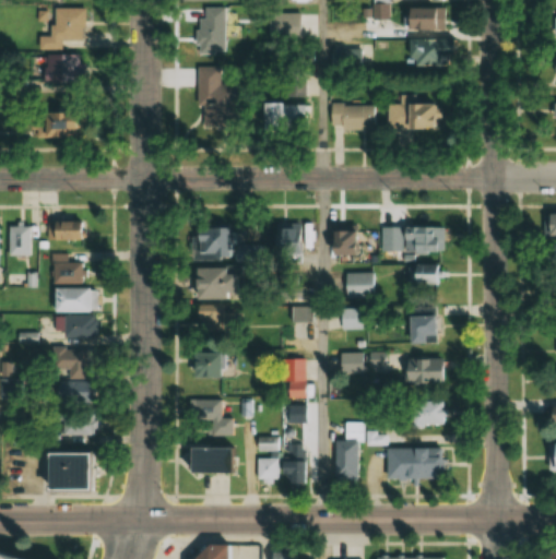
[(376,0),(376,19),(393,19),(393,0),(376,0)]
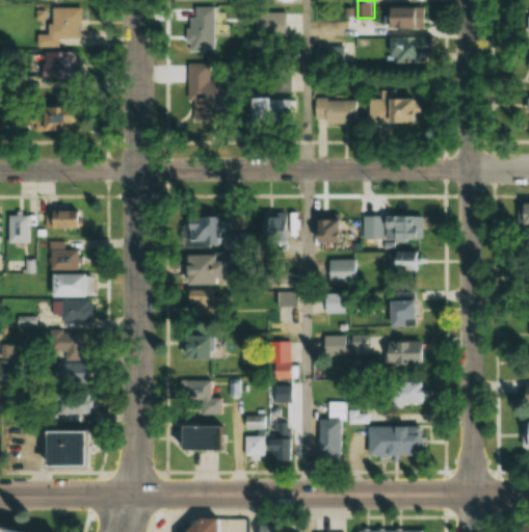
[(60,47),(60,38),(82,38),(82,7),(47,7),(46,33),(41,33),(41,47),(60,47)]
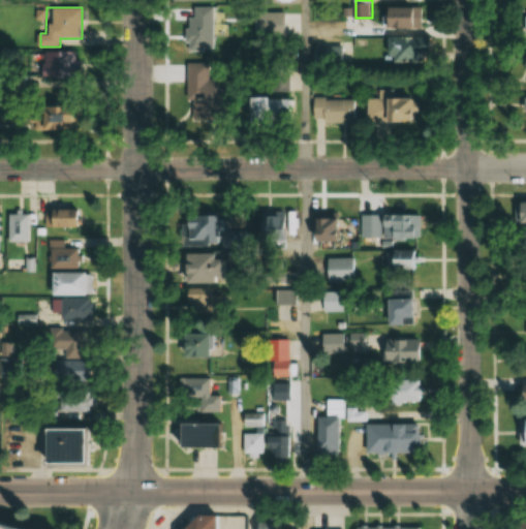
[(187,7),(187,51),(215,51),(215,7),(187,7)]
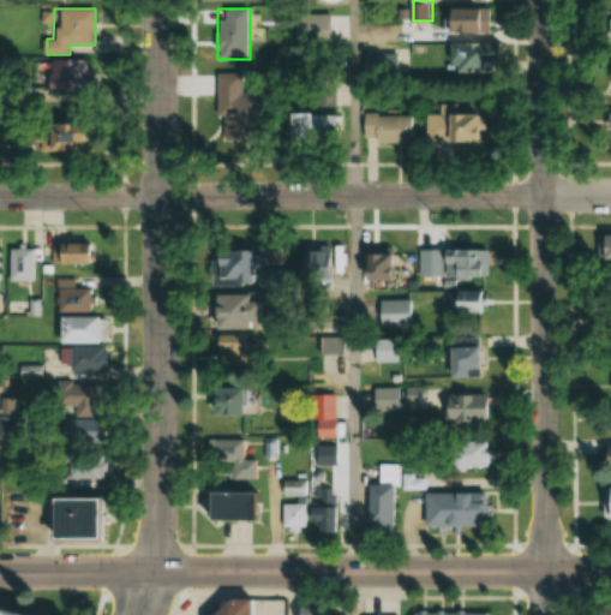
[(492,35),(491,9),(444,10),(444,35),(492,35)]
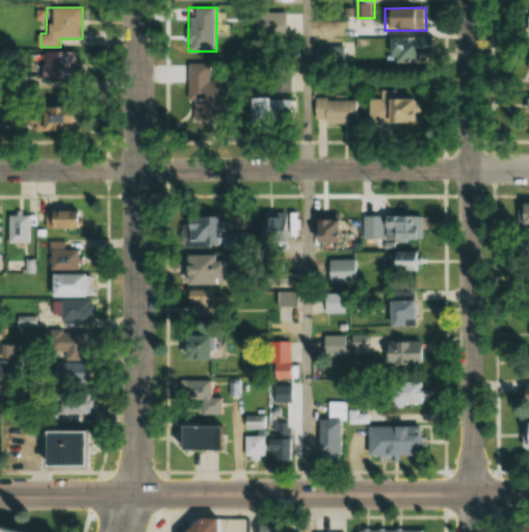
[(351,42),(317,42),(317,67),(351,67),(351,42)]
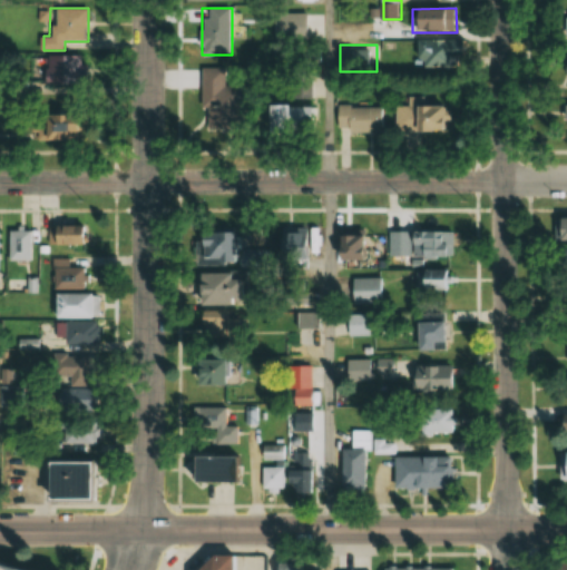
[(455,45),(419,45),(419,68),(455,68),(455,45)]
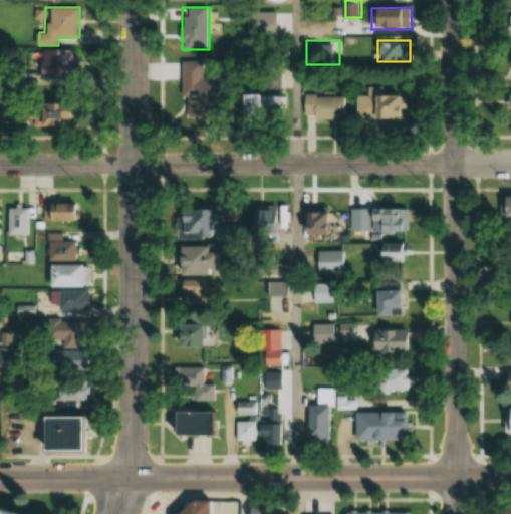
[(65,77),(65,50),(41,50),(41,77),(65,77)]
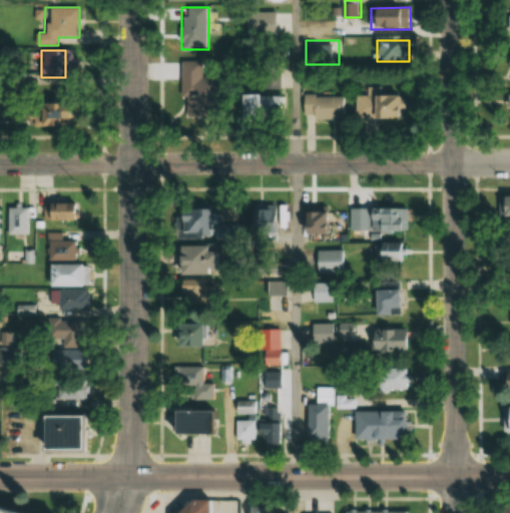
[(269,65),(268,87),(283,88),(284,65),(269,65)]
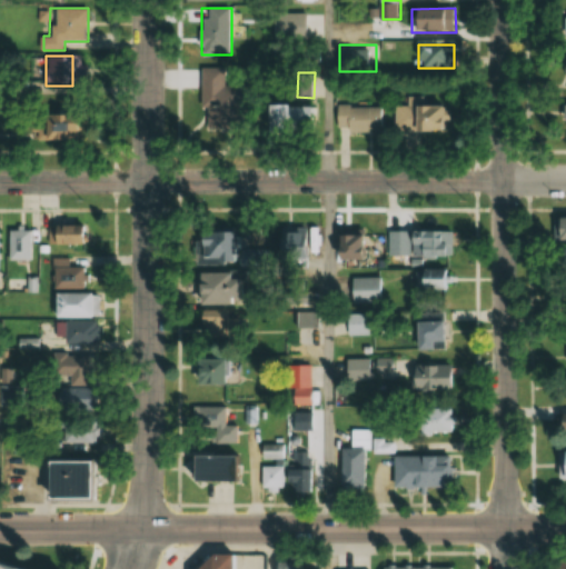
[(236,82),(207,82),(207,109),(236,109),(236,82)]
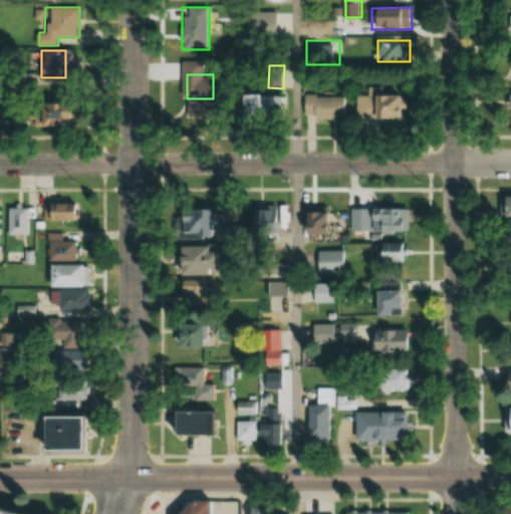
[(359,119),(401,118),(400,94),(381,94),(381,88),(370,88),(370,95),(358,96),(359,119)]
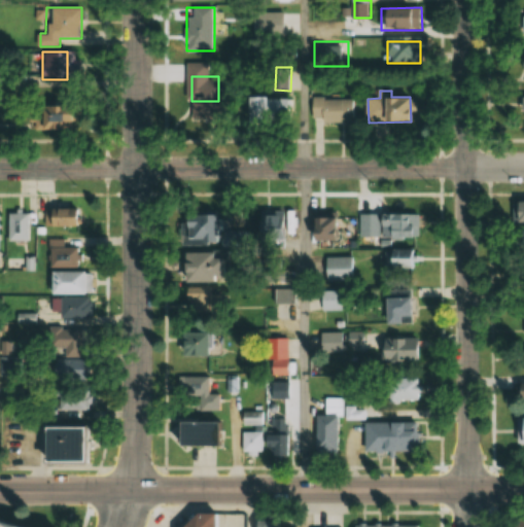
[(285,123),(285,98),(246,98),(246,123),(285,123)]
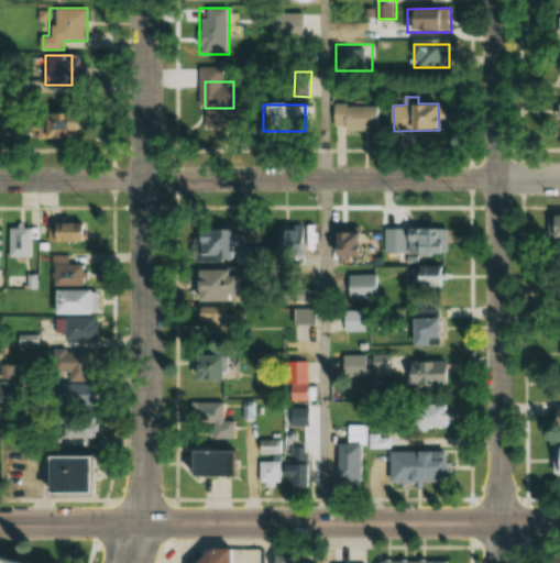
[(380,131),(380,105),(335,105),(335,131),(380,131)]
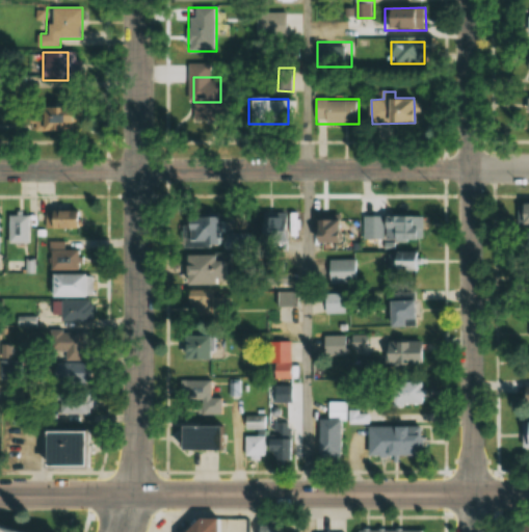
[(68,132),(68,107),(37,107),(37,132),(68,132)]
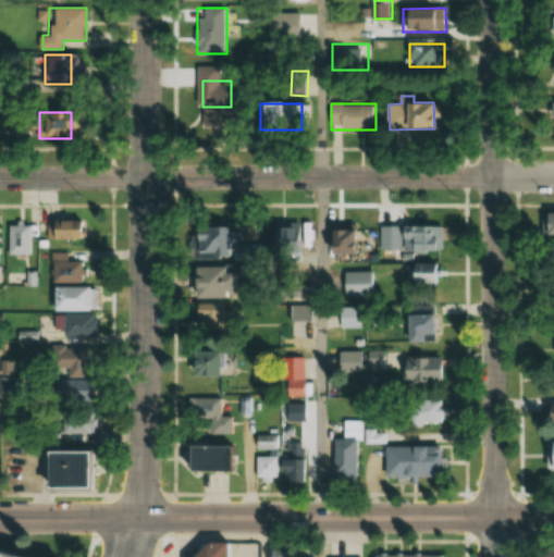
[(0,116),(0,128),(0,130),(12,126),(8,114),(0,116)]
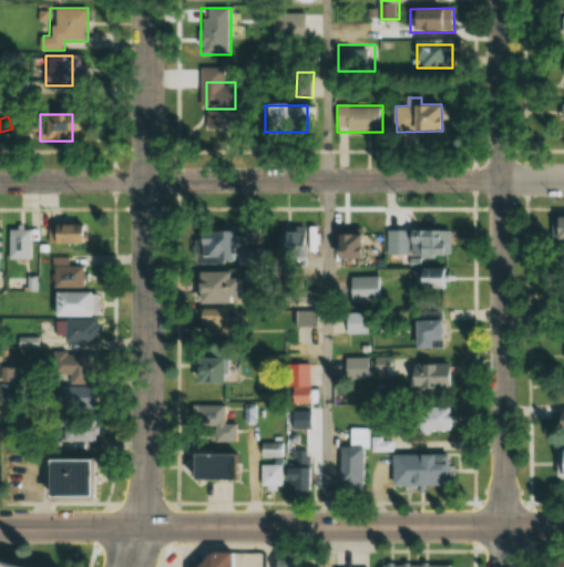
[(82,225),(52,225),(52,244),(82,244),(82,225)]
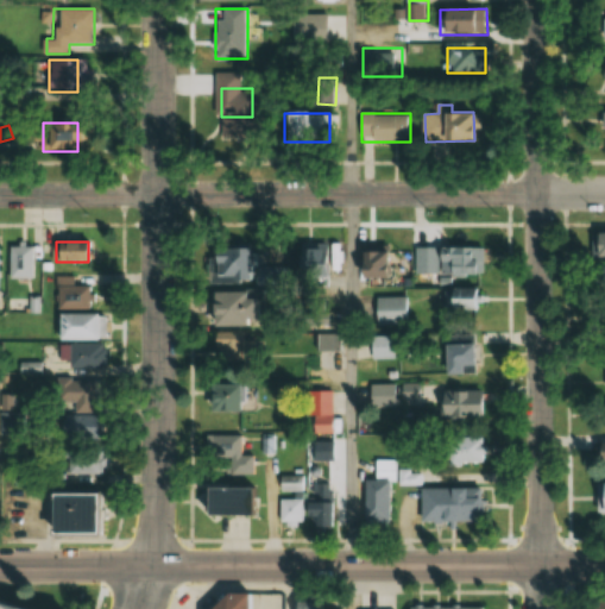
[(11,277),(35,277),(35,246),(11,246),(11,277)]
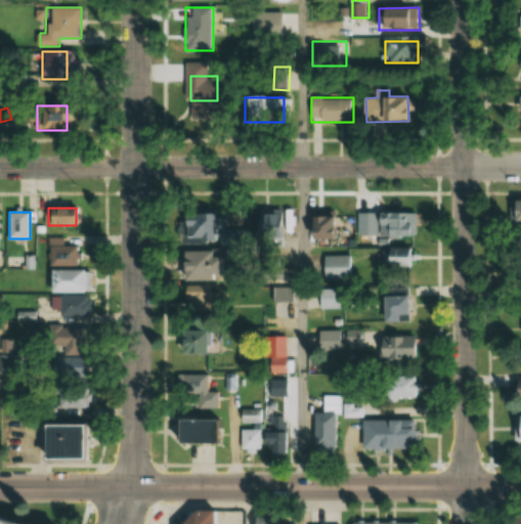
[(420,214),(380,214),(380,237),(420,237),(420,214)]
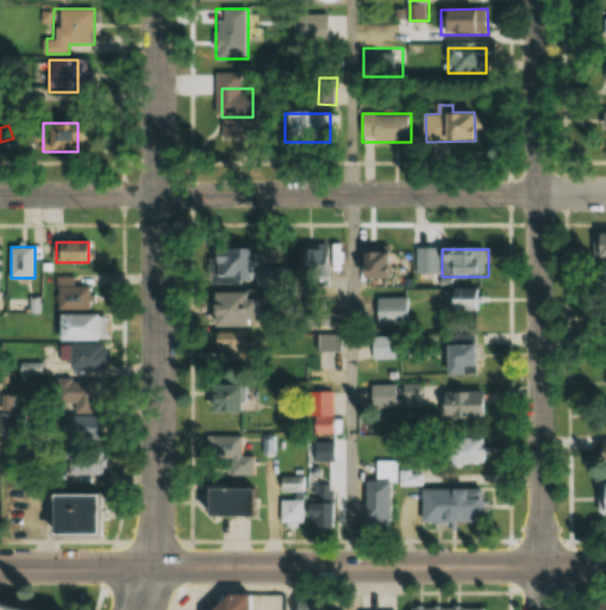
[(210,253),(210,285),(285,282),(285,267),(260,267),(260,250),(210,253)]
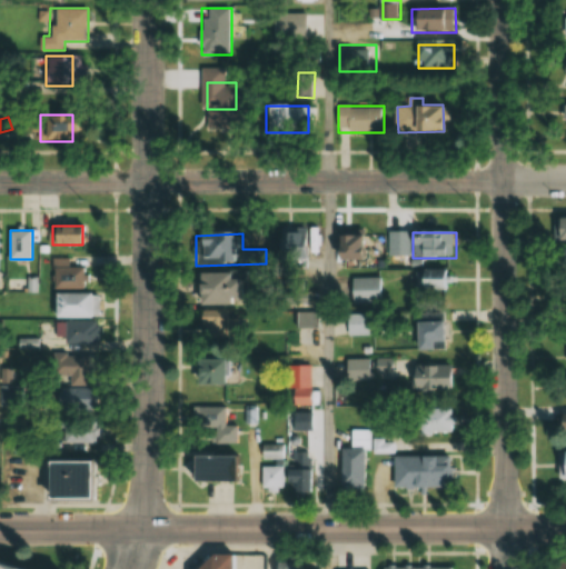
[(369,235),(336,235),(336,259),(369,259),(369,235)]
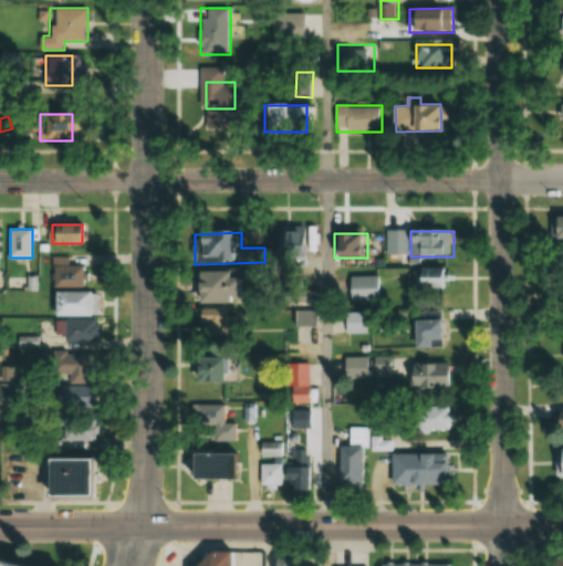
[(72,257),(55,257),(55,285),(84,285),(84,264),(72,264),(72,257)]
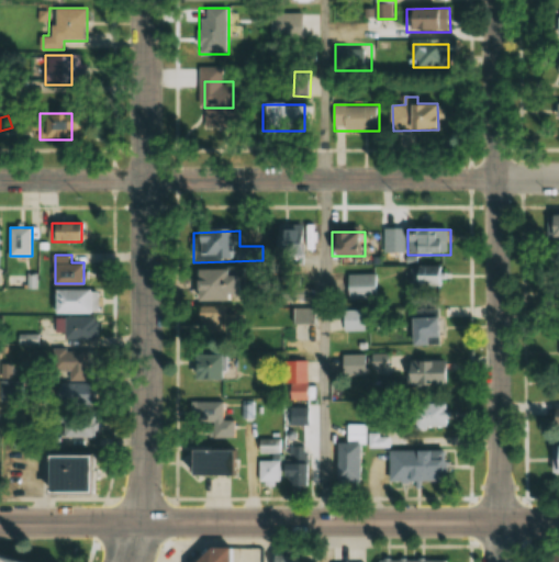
[(413,267),(413,284),(439,284),(439,267),(413,267)]
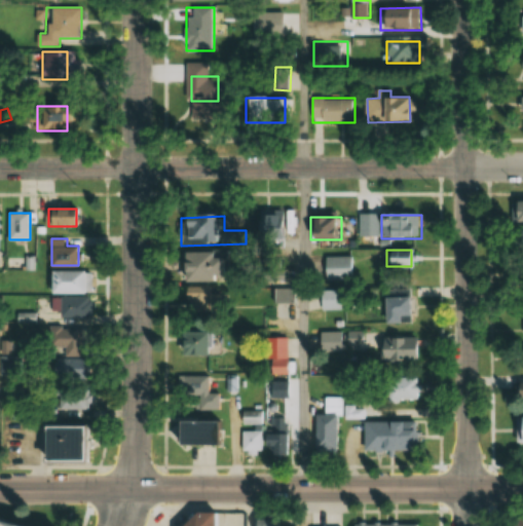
[(181,282),(220,282),(220,253),(181,253),(181,282)]
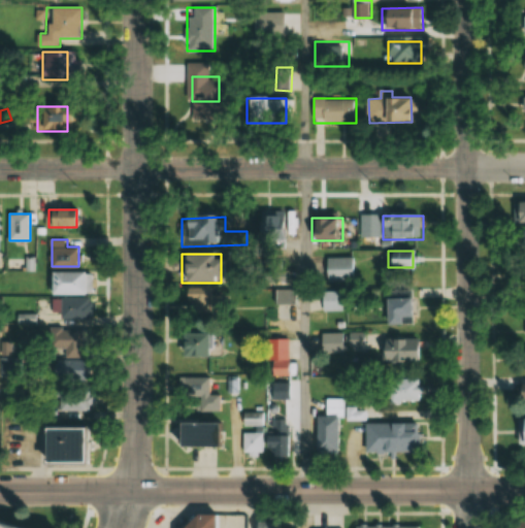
[(326,282),(357,282),(357,257),(326,257),(326,282)]
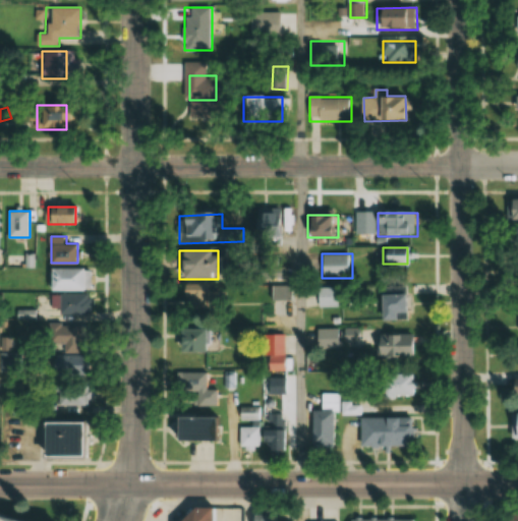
[(50,290),(83,290),(83,268),(50,268),(50,290)]
